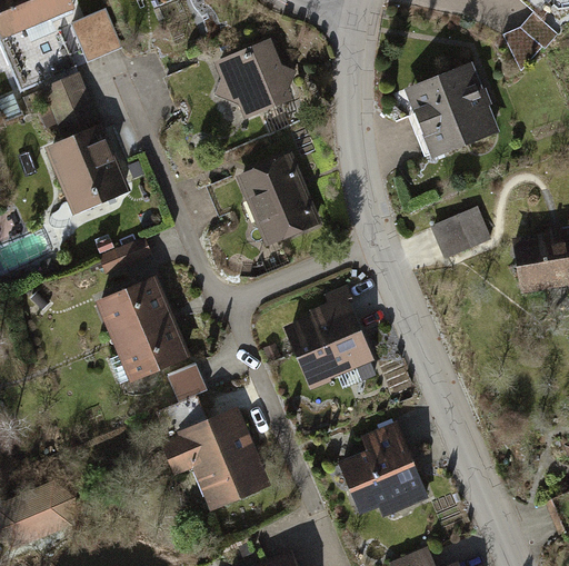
[(73,9),(69,0),(0,0),(0,30),(3,38),(73,9)]
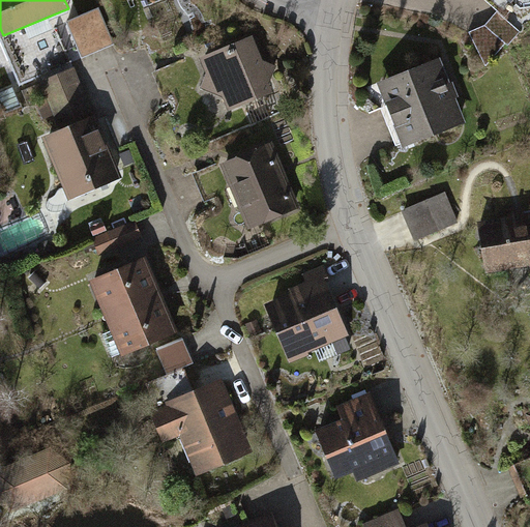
[(97,9),(66,23),(83,60),(114,47),(97,9)]
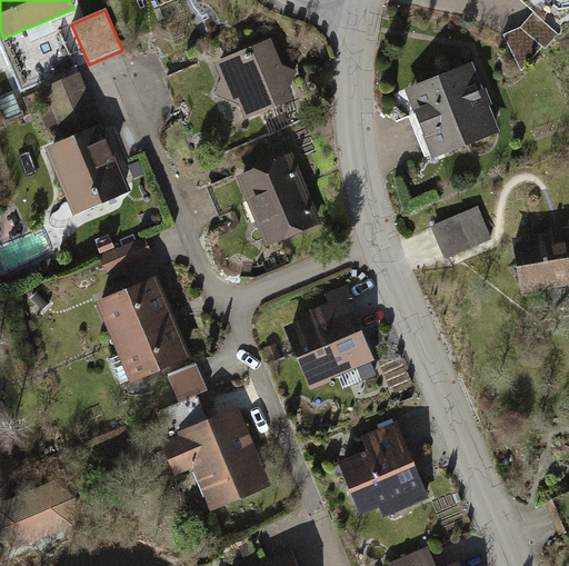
[(559,36),(532,15),(520,29),(502,37),(522,72),(542,49),(546,52),(559,36)]
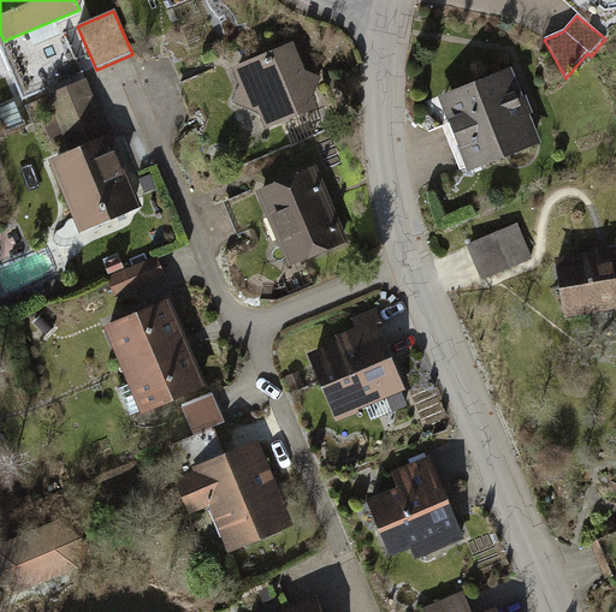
[(291,40),(232,67),(261,130),(320,102),(291,40)]
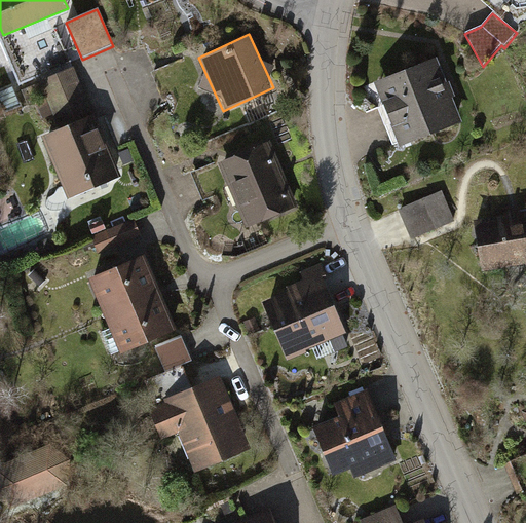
[(460,120),(436,58),(374,81),(398,144),(460,120)]
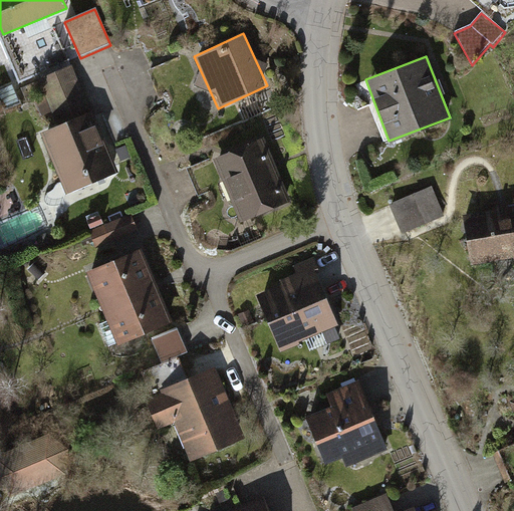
[(117,170),(73,62),(36,77),(55,122),(42,128),(68,190),(117,170)]
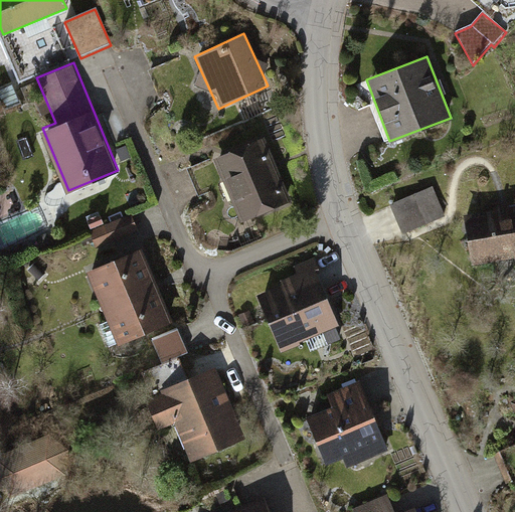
[(290,199),(267,138),(215,157),(238,218),(290,199)]
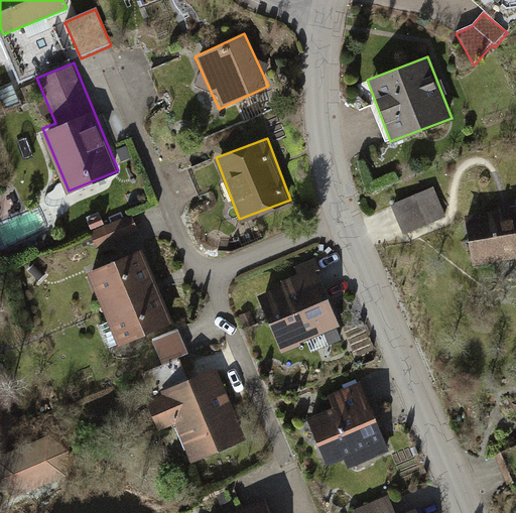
[(444,218),(431,189),(393,208),(406,236),(444,218)]
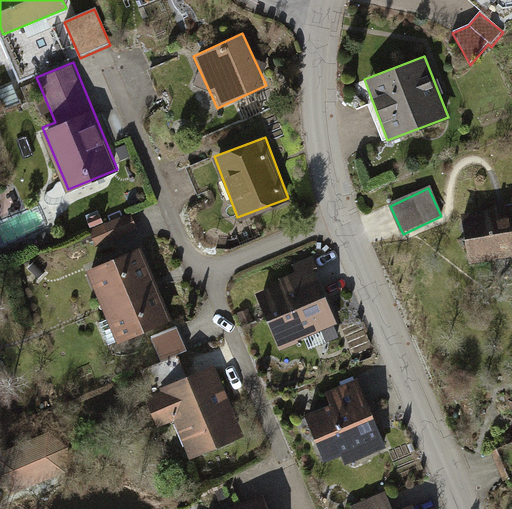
[(511,268),(511,208),(465,213),(471,272),(511,268)]
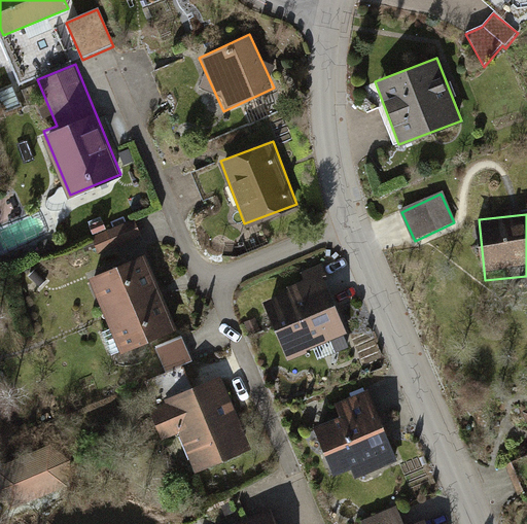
[(155,291),(143,262),(95,282),(107,312),(155,291)]
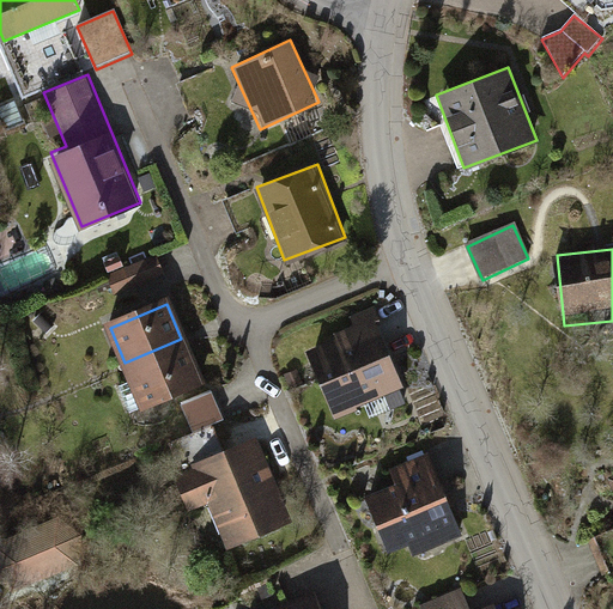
[(375,323),(309,349),(338,419),(404,393),(375,323)]
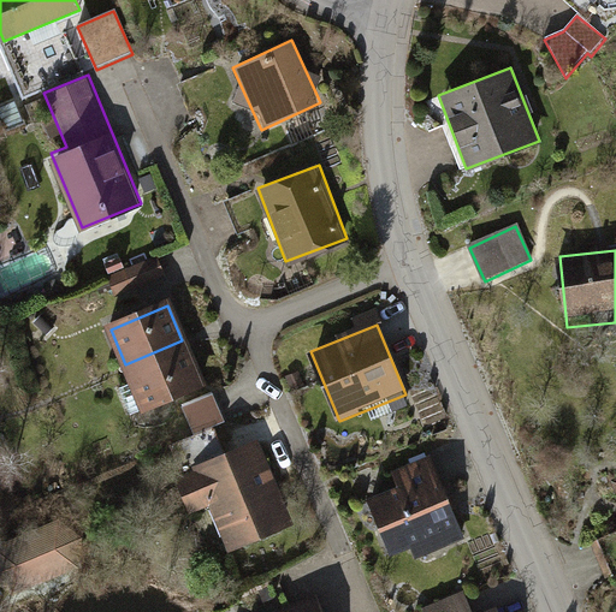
[(131,375),(188,352),(182,340),(125,364),(131,375)]
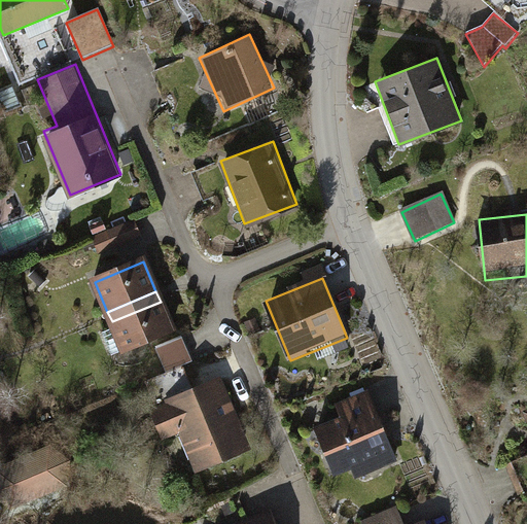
[(173,332),(161,302),(112,321),(114,329),(102,335),(112,358),(173,332)]
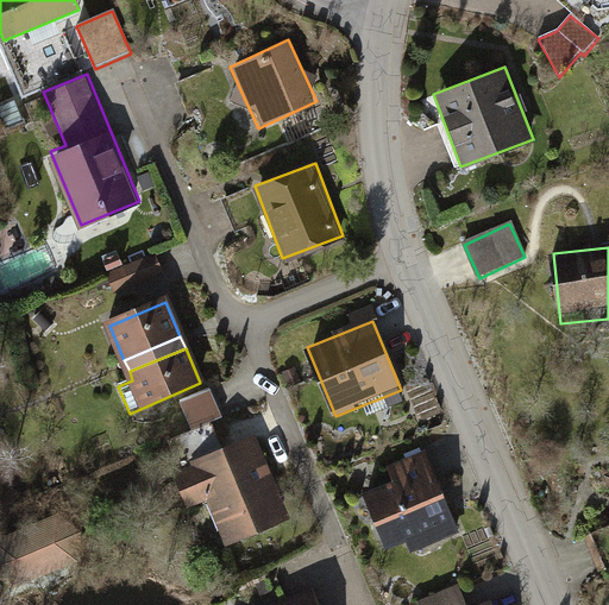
[(186,390),(192,420),(224,413),(218,384),(186,390)]
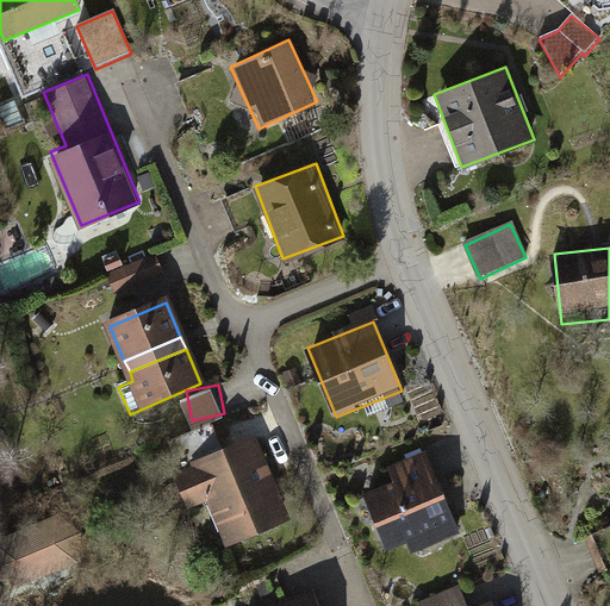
[(291,517),(257,433),(192,460),(195,466),(175,474),(188,507),(207,500),(225,544),(291,517)]
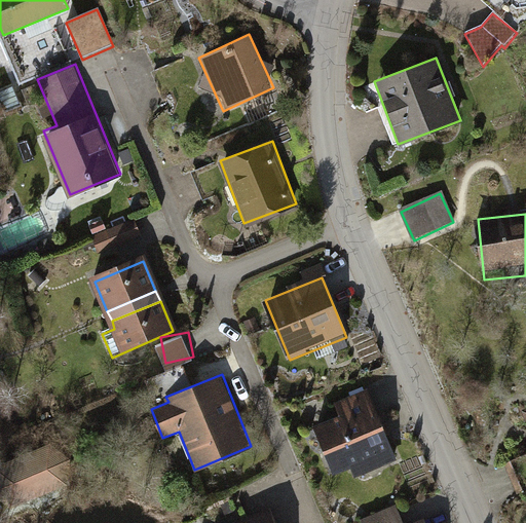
[(396,460),(368,389),(335,403),(339,414),(310,425),(330,475),(353,465),(358,476),(396,460)]
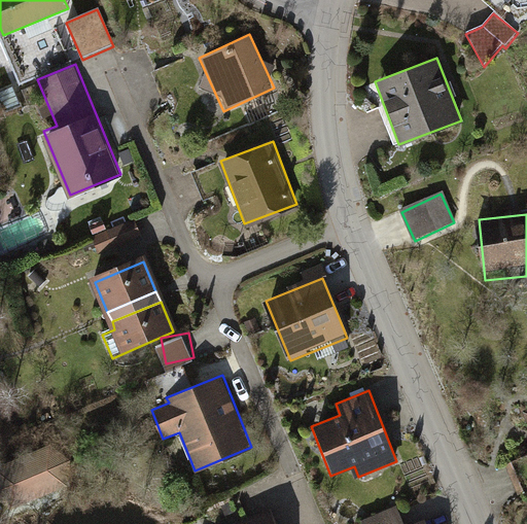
[(71,461),(49,445),(0,463),(0,502),(10,510),(66,490),(71,461)]
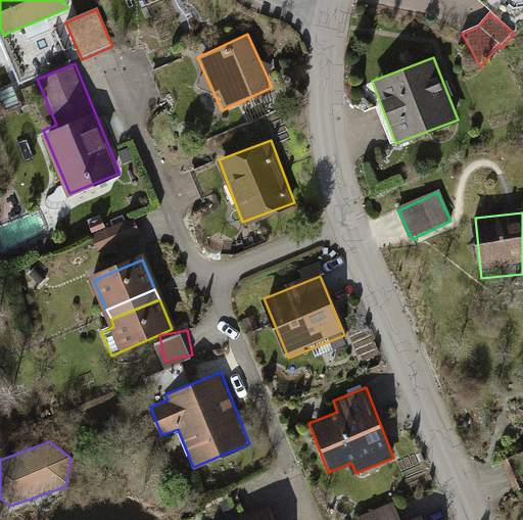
[(425,519),(423,515),(411,519),(400,519),(394,503),(354,518),(355,519),(425,519)]
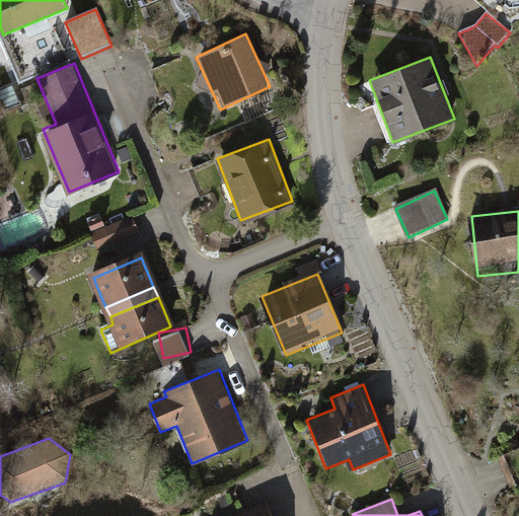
[(273,515),(266,500),(227,515),(273,515)]
